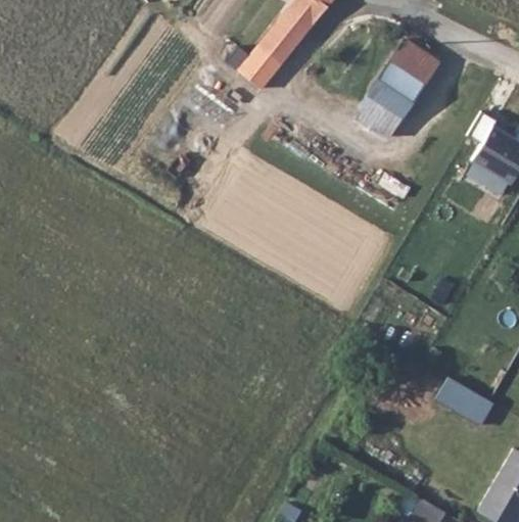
[(294,0),(249,54),(274,72),(335,0),(294,0)]
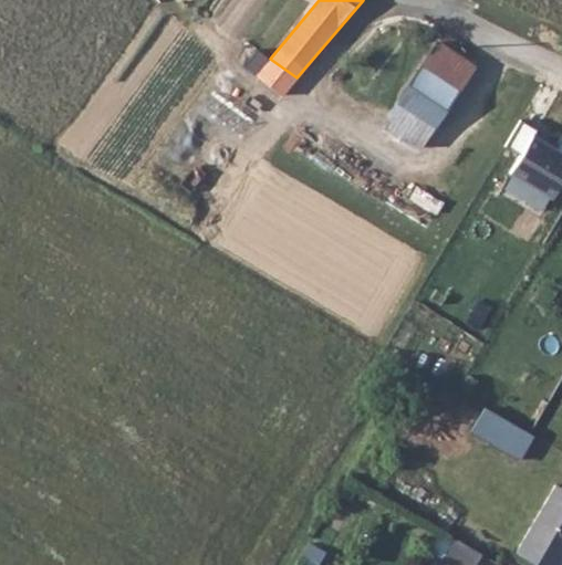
[(434,39),(380,125),(420,150),(475,64),(434,39)]
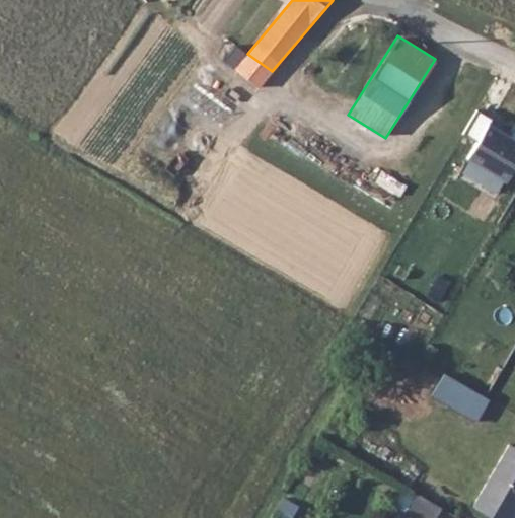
[(494,120),(477,111),(463,134),(477,143),(467,159),(507,182),(514,168),(514,128),(510,136),(491,124),(494,120)]
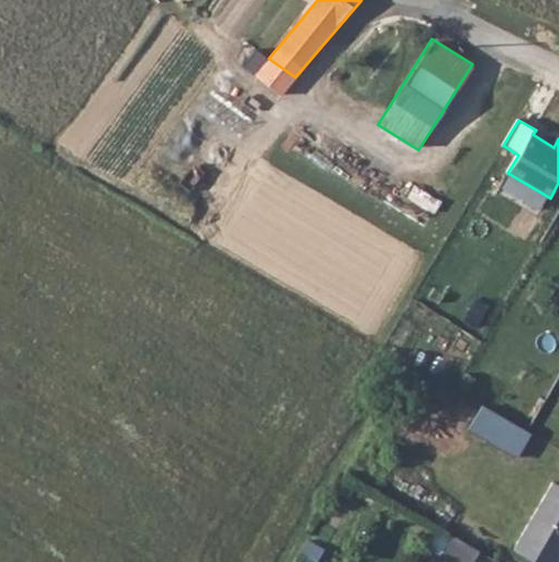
[(528,431),(481,404),(468,428),(515,455),(528,431)]
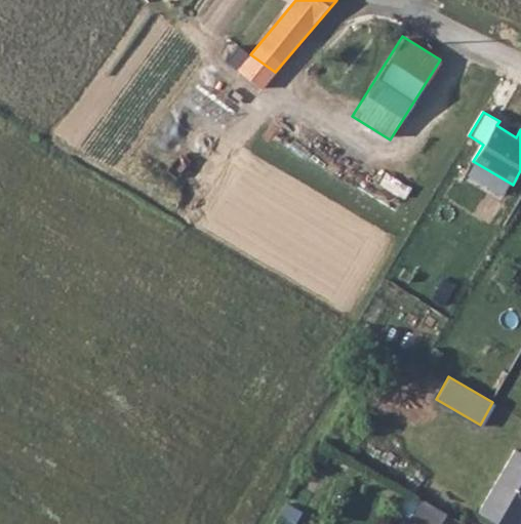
[(478,511),(498,523),(520,523),(520,450),(515,447),(478,511)]
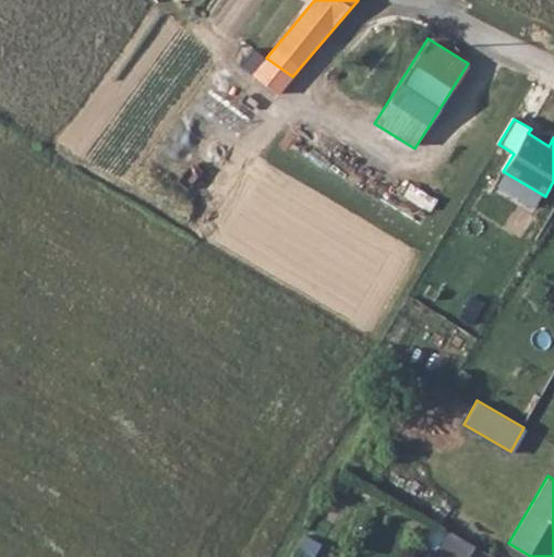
[(458,556),(468,543),(442,528),(432,544),(452,556),(458,556)]
